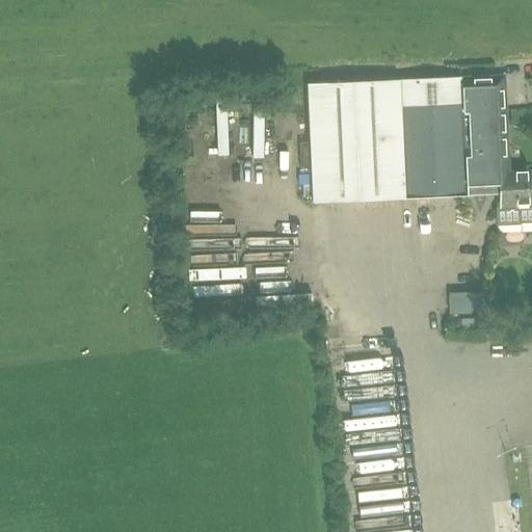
[(460,83),(461,83),(460,78),(309,83),(312,202),(466,196),(466,195),(500,193),(501,208),(531,206),(531,171),(505,173),(502,112),(462,114),(460,83)]
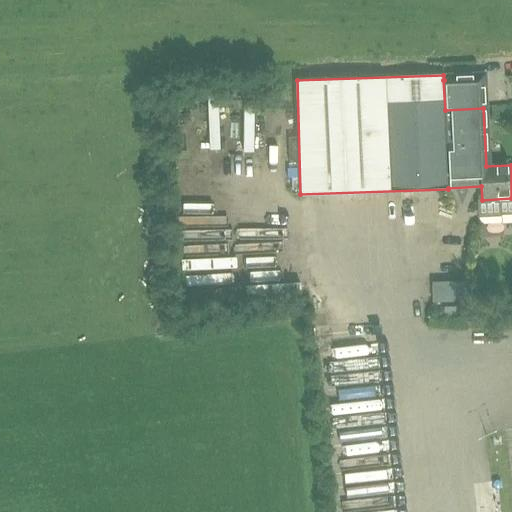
[(445,110),(483,108),(481,78),(444,80),(443,80),(445,110)]
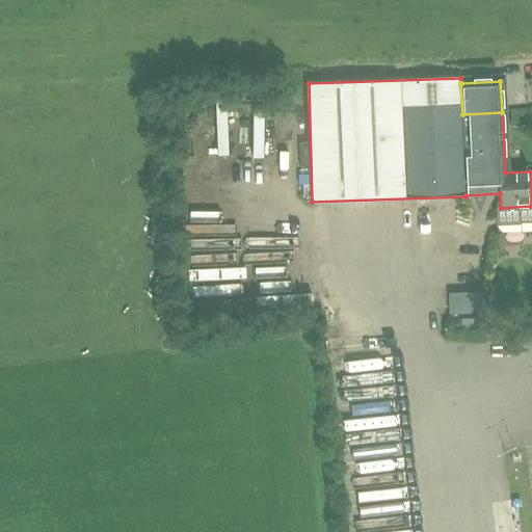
[(231,151),(242,151),(240,100),(229,100),(231,151)]
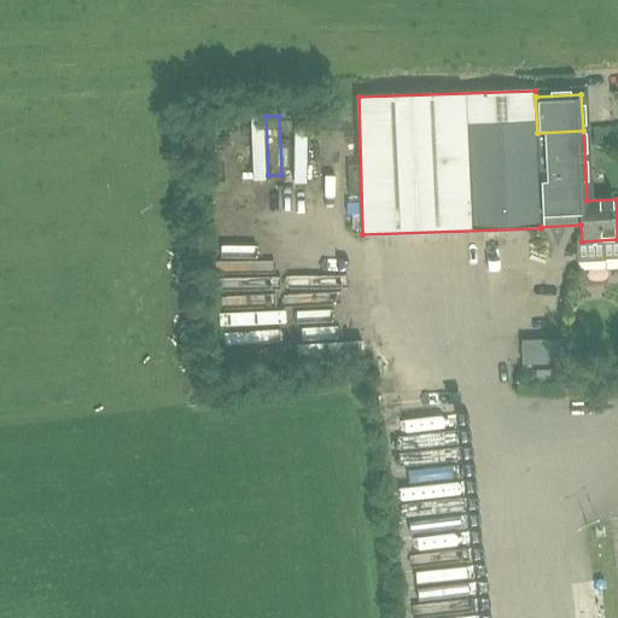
[(332,123),(318,123),(318,161),(314,161),(313,186),(332,186),(332,123)]
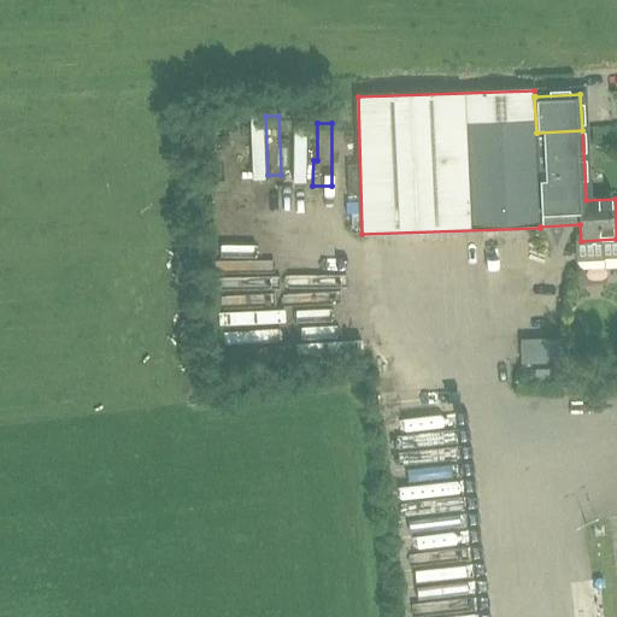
[(536,305),(558,301),(556,287),(534,291),(536,305)]
